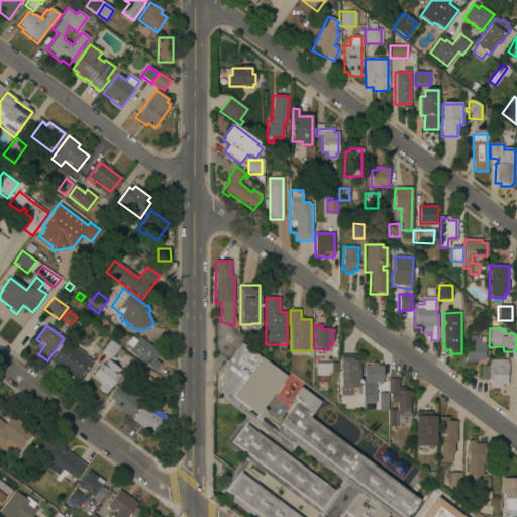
[(481,337),(485,337),(485,346),(489,346),(489,352),(485,352),(484,360),(478,360),(478,364),(464,364),(466,332),(471,332),(470,337),(481,337)]
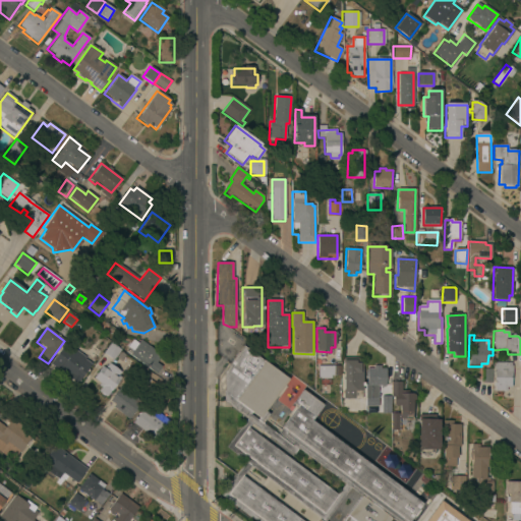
[(138,344),(140,340),(162,356),(156,363),(161,367),(156,374),(130,355),(133,352),(127,348),(133,340),(138,344)]
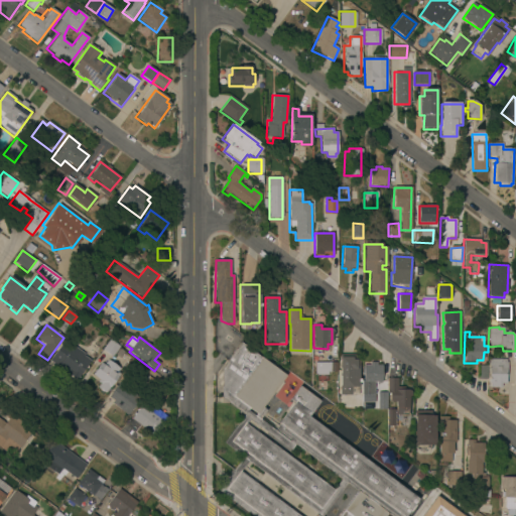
[(111,357),(102,349),(110,339),(119,346),(111,357)]
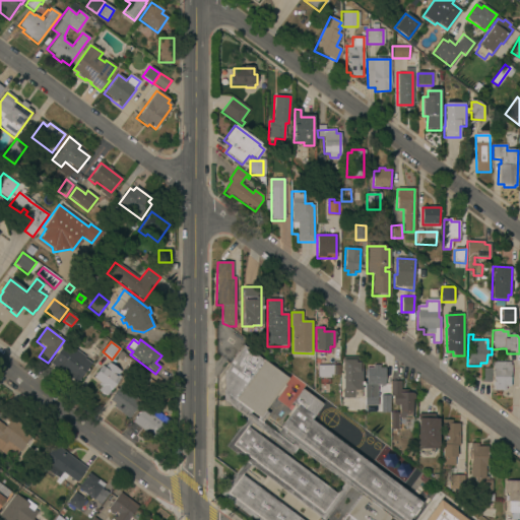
[(77,383),(76,383),(75,385),(69,380),(70,379),(58,370),(58,371),(50,365),(65,344),(91,365),(77,383)]
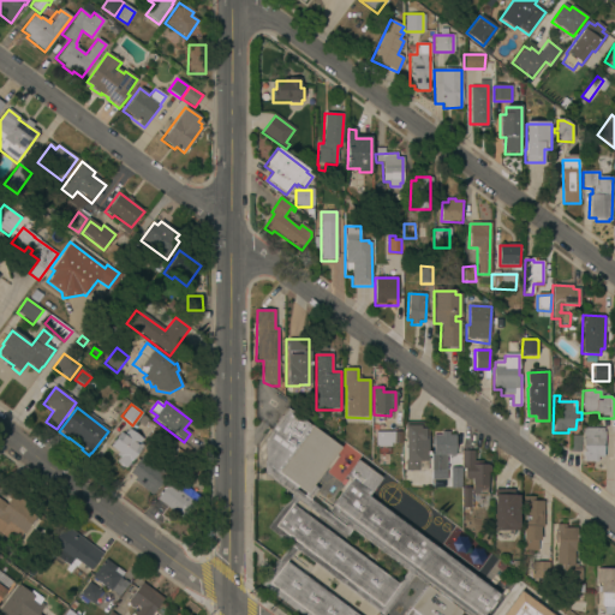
[(310,501),(327,514),(351,482),(346,477),(358,461),(382,479),(369,497),(499,595),(483,614),(463,614),(461,614),(460,614),(299,614),(261,586),(290,547),(267,529),(291,496),(263,476),(264,440),(287,408),(341,448),(314,487),(318,490),(310,501)]
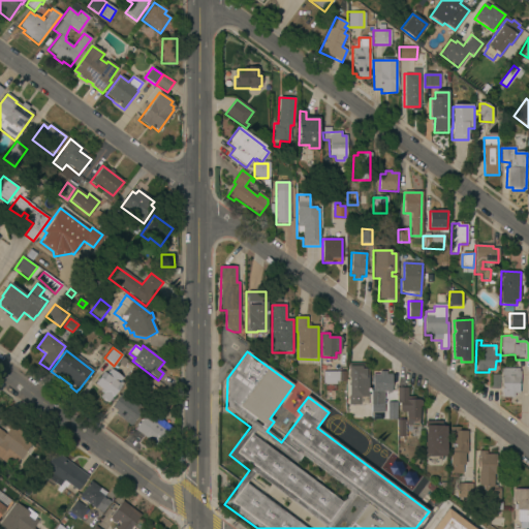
[(367,405),(348,405),(348,364),(364,364),(364,367),(367,367),(367,405)]
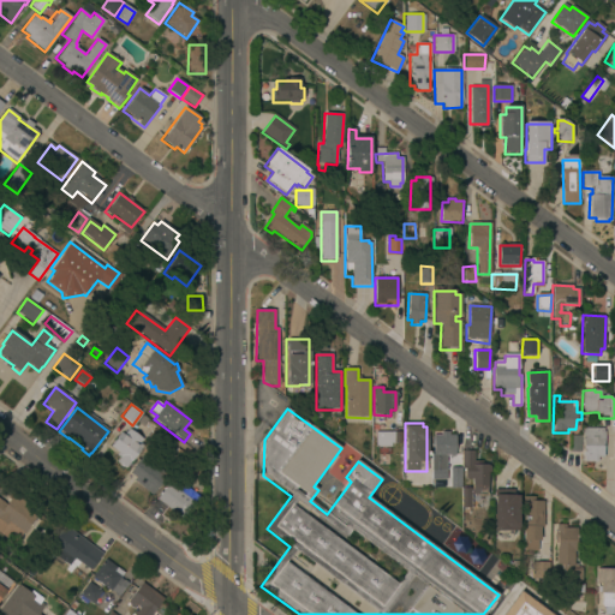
[(143,440),(141,445),(143,446),(126,469),(117,463),(119,459),(115,457),(118,453),(111,448),(120,434),(124,436),(129,429),(143,440)]
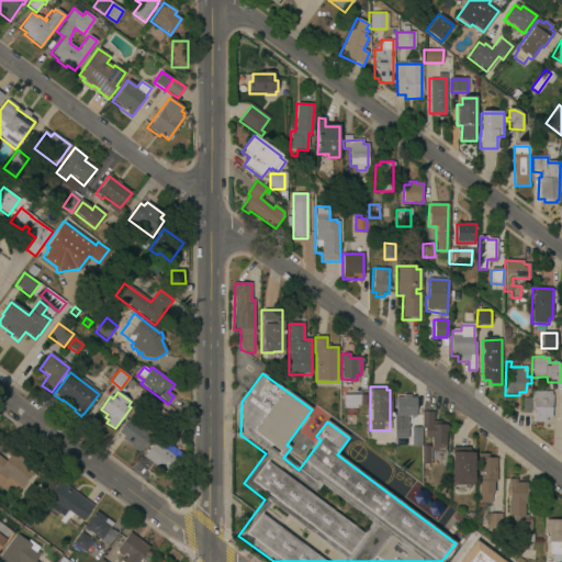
[(534,423),(534,392),(551,392),(551,423),(534,423)]
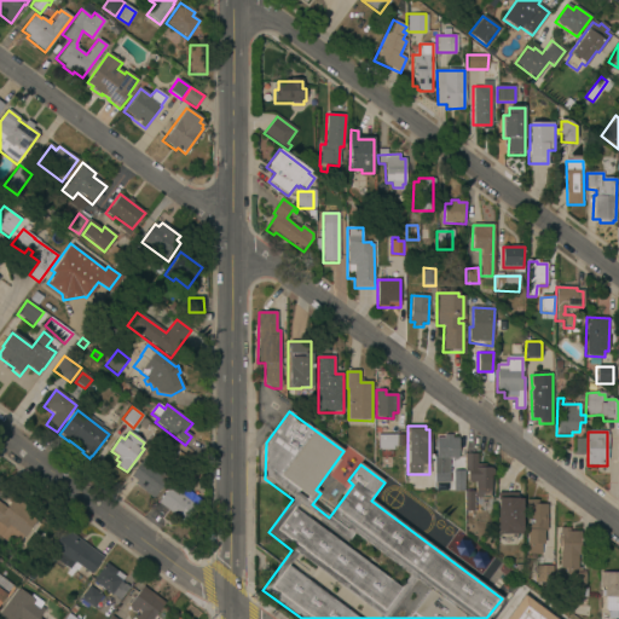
[(376,450),(392,450),(392,435),(376,435),(376,450)]
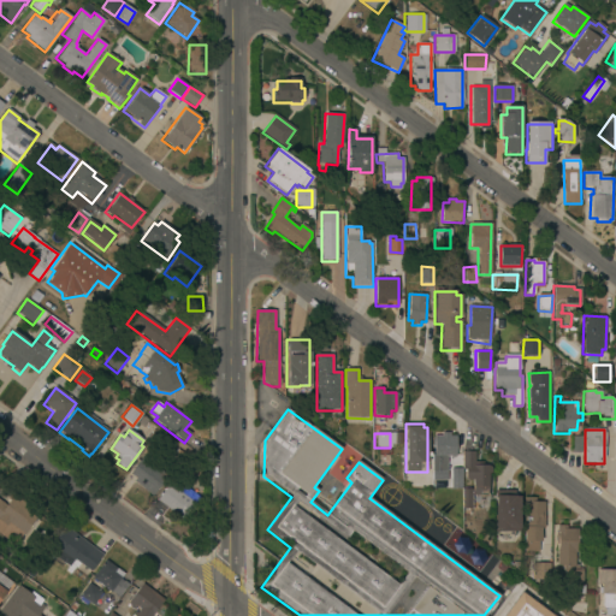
[(390,433),(402,433),(402,445),(389,445),(390,433)]
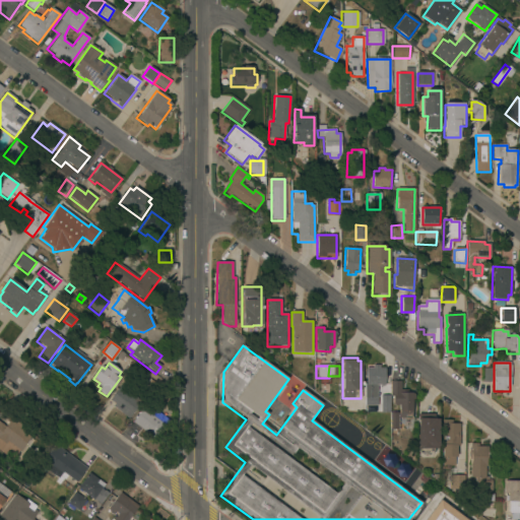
[(380,369),(385,369),(384,386),(378,385),(377,406),(365,406),(366,369),(373,369),(373,366),(380,366),(380,369)]
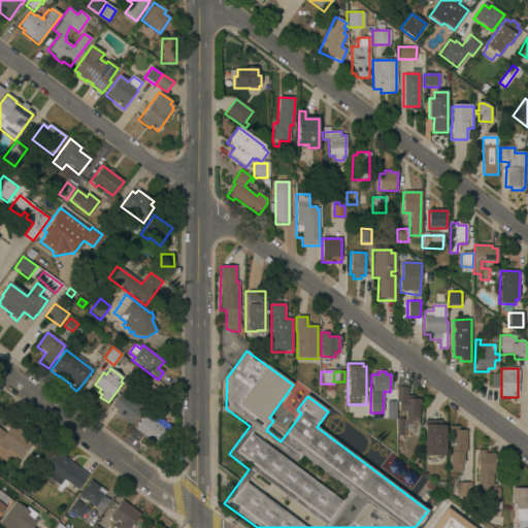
[(498,374),(498,389),(489,389),(490,374),(498,374)]
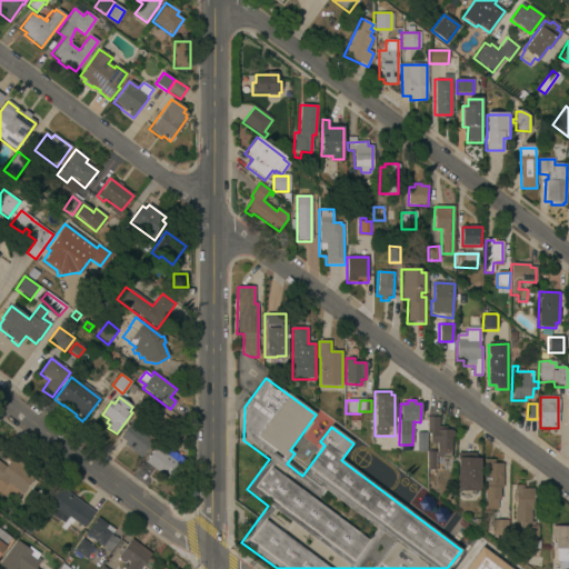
[(438,427),(446,427),(446,430),(450,430),(450,431),(452,431),(452,437),(450,437),(450,459),(443,459),(442,457),(435,457),(435,470),(426,470),(426,452),(436,452),(436,443),(429,443),(429,435),(426,435),(426,417),(437,417),(438,427)]
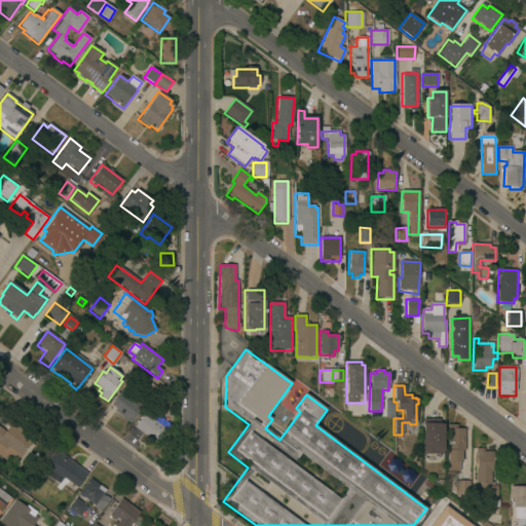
[(129,399),(135,392),(141,397),(137,402),(143,407),(129,424),(121,418),(122,417),(114,411),(115,409),(111,405),(120,391),(129,399)]
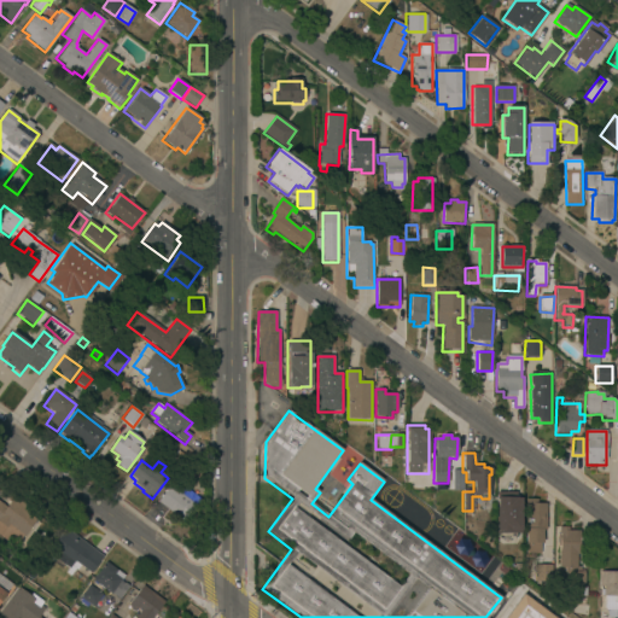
[(462,491),(453,491),(453,471),(462,471),(462,491)]
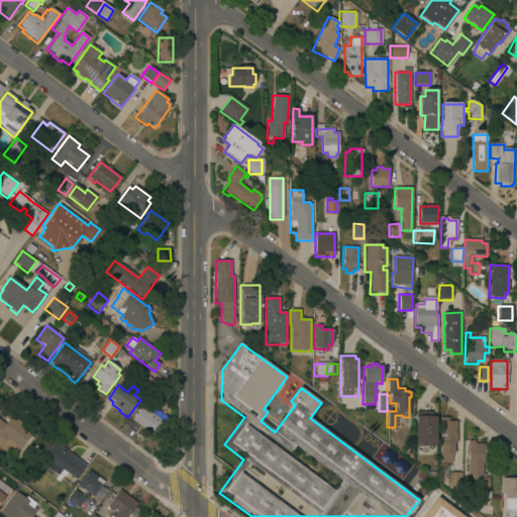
[(150,413),(153,408),(168,418),(163,424),(163,423),(152,436),(129,419),(140,406),(150,413)]
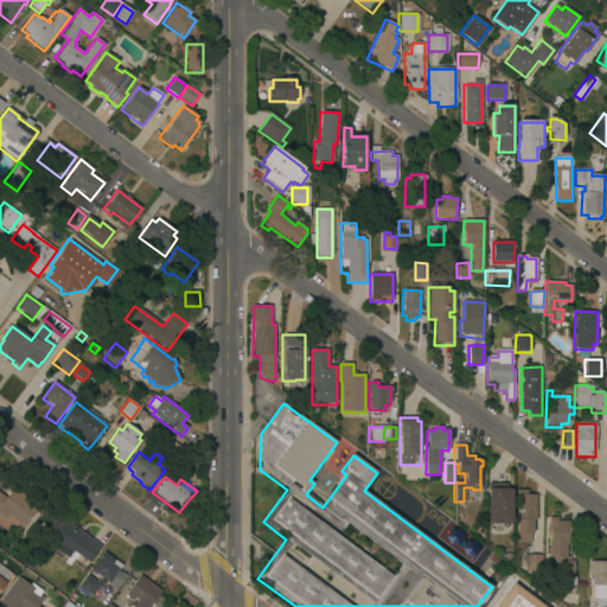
[(506,490),(510,490),(510,523),(487,524),(487,484),(506,484),(506,490)]
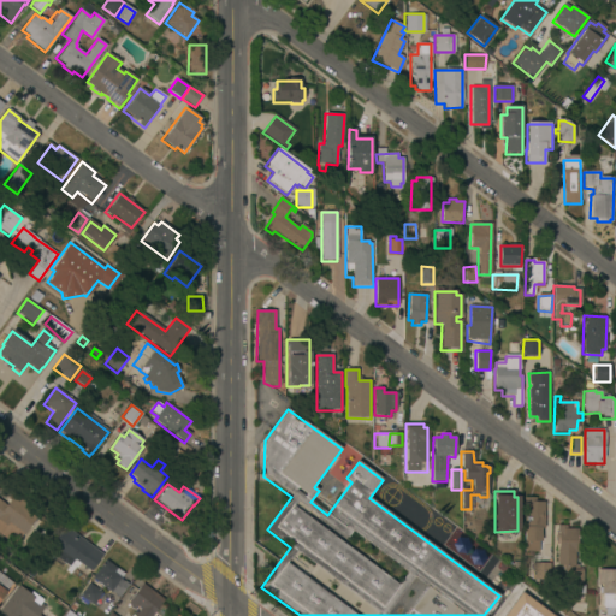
[(33,510),(30,514),(36,519),(19,540),(0,526),(0,501),(6,507),(16,492),(24,498),(22,502),(33,510)]
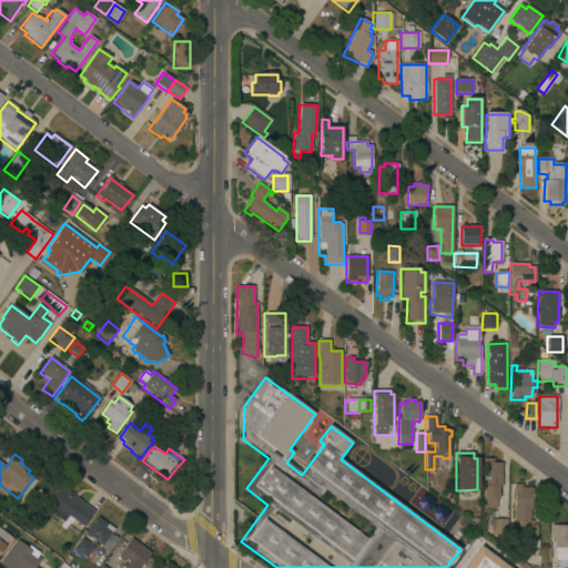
[(494,464),(501,464),(501,488),(499,488),(499,499),(496,500),(496,509),(484,509),(483,459),(494,459),(494,464)]
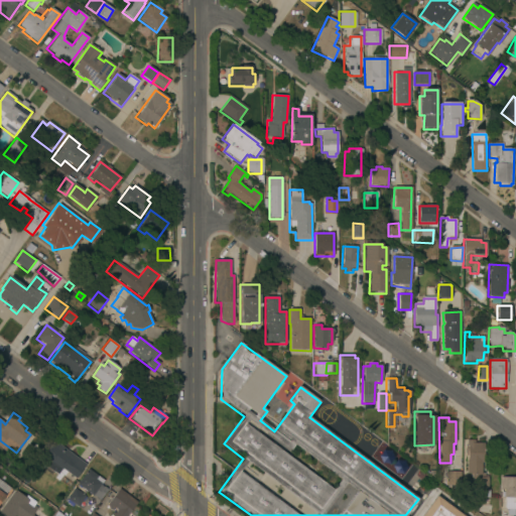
[(484,464),(481,464),(480,478),(488,478),(487,491),(489,491),(489,499),(473,498),(473,479),(471,479),(471,474),(466,474),(467,440),(475,440),(475,443),(484,443),(484,464)]
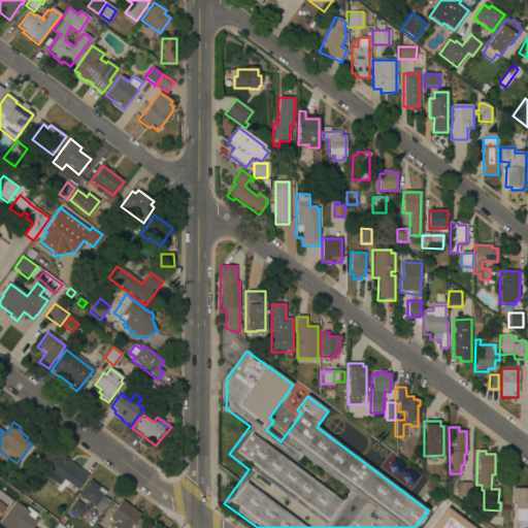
[(77,491),(67,483),(64,487),(63,487),(59,493),(55,490),(57,486),(46,479),(46,480),(39,474),(56,452),(88,476),(77,491)]
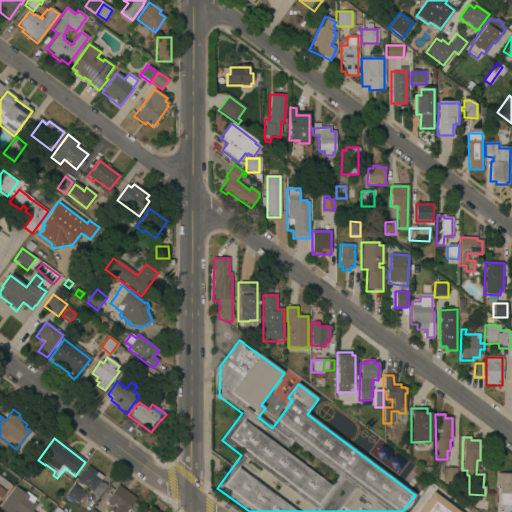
[(99,497),(92,493),(76,481),(88,466),(97,472),(95,475),(101,480),(100,482),(107,486),(99,497)]
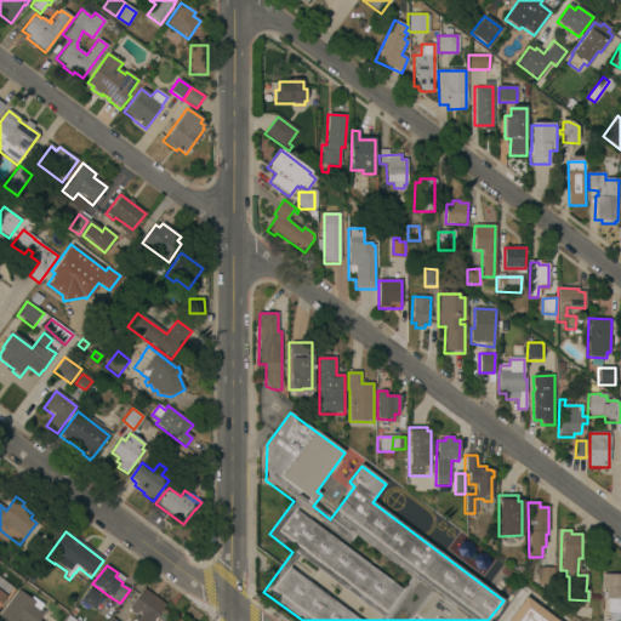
[(553,586),(535,586),(536,568),(554,568),(553,586)]
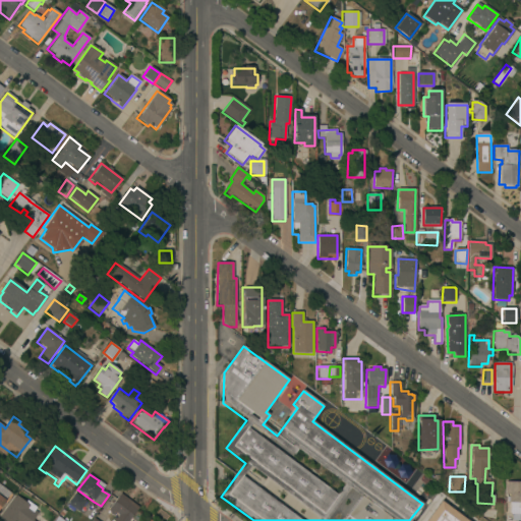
[(520,514),(518,514),(518,520),(511,520),(511,514),(509,514),(509,502),(508,502),(508,495),(505,495),(505,481),(520,481),(520,514)]
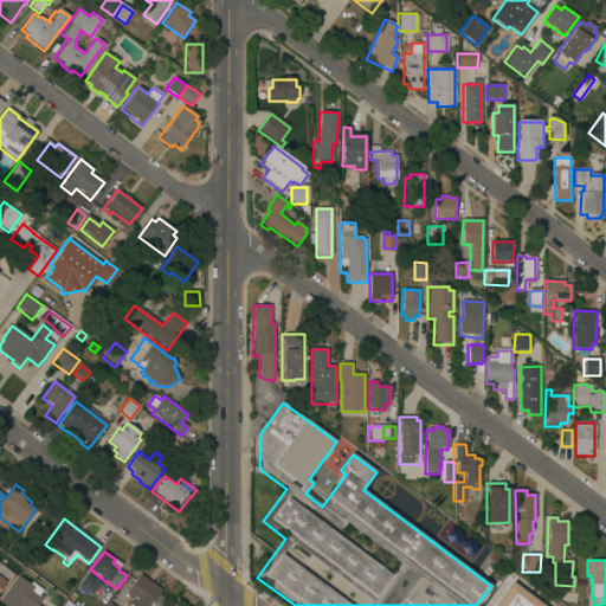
[(0,565),(13,575),(0,593),(0,565)]
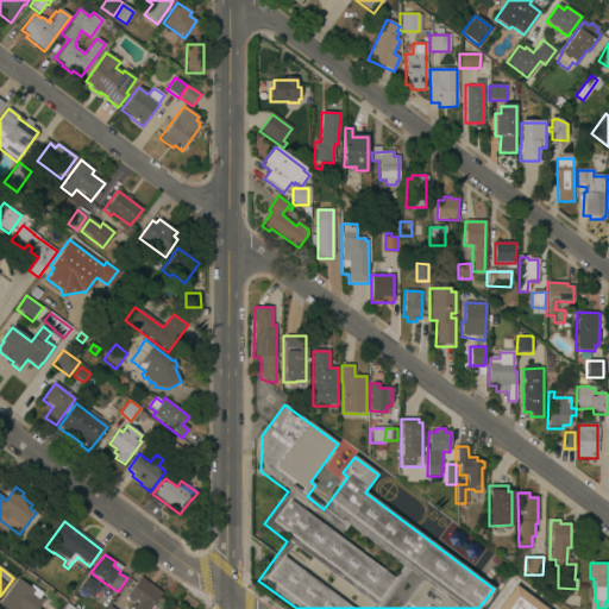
[(519,581),(512,575),(515,570),(522,576),(519,581)]
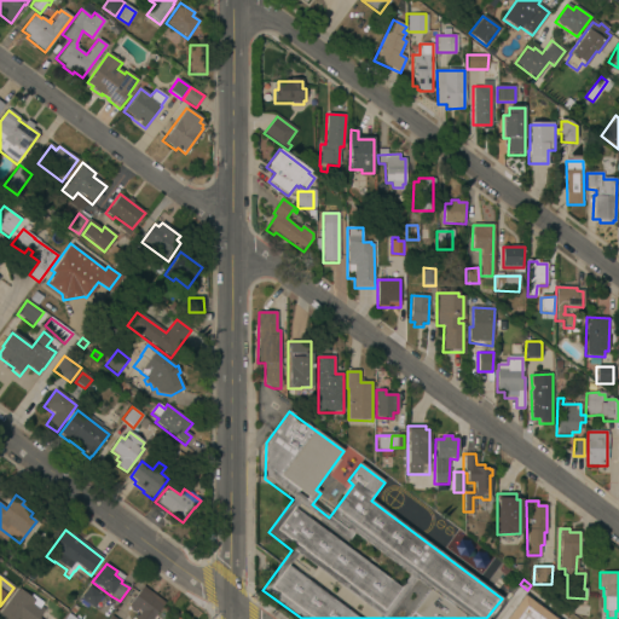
[(93,609),(80,599),(90,586),(103,596),(93,609)]
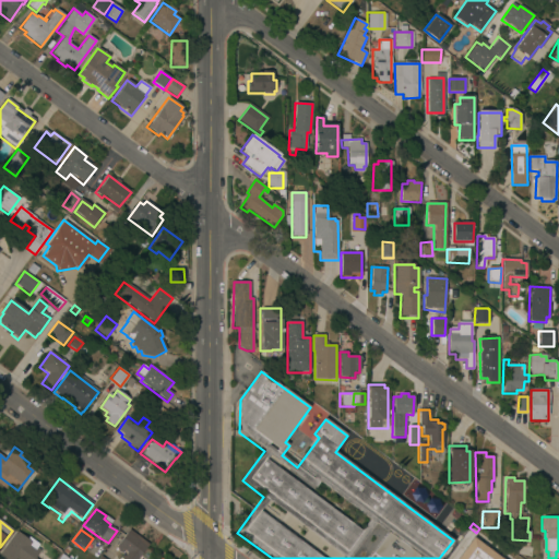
[(138,558),(149,545),(128,530),(111,551),(121,558),(120,558),(138,558)]
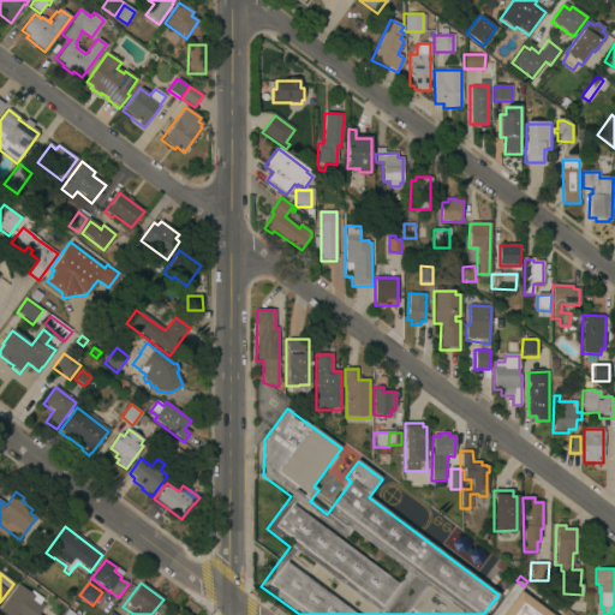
[(0,614),(0,607),(17,584),(29,593),(31,591),(42,599),(40,603),(43,605),(37,614),(39,614),(0,614)]
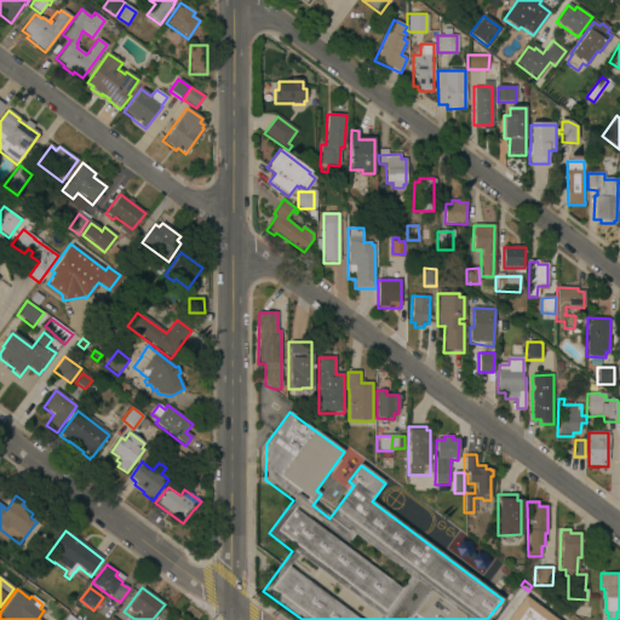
[(506,619),(524,597),(539,608),(555,619),(506,619)]
